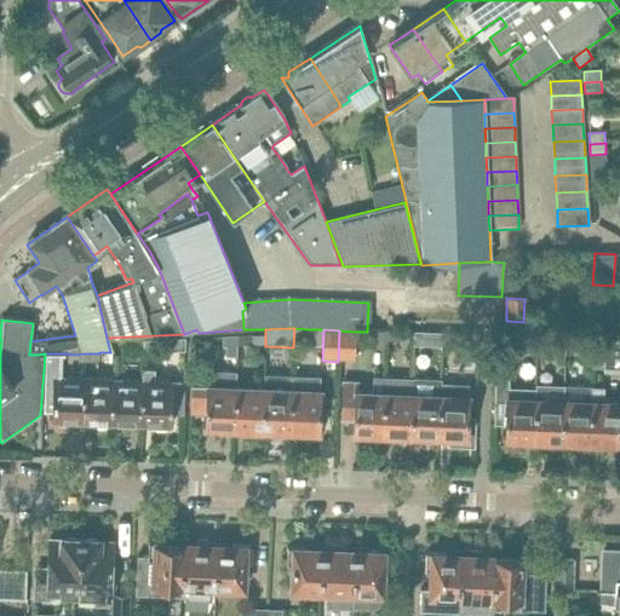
[(355,332),(339,330),(338,362),(355,362),(355,332)]
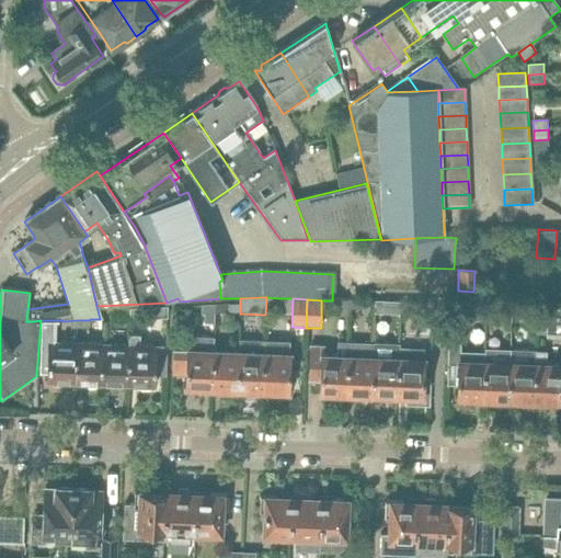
[(350,310),(350,300),(335,300),(335,309),(350,310)]
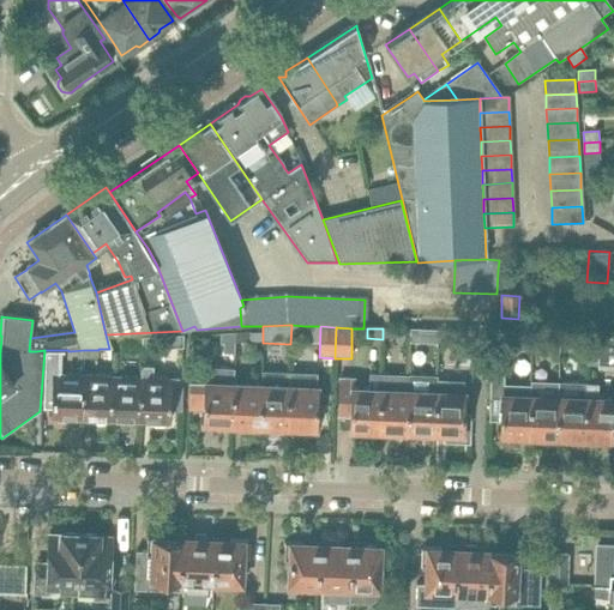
[(383,328),(383,339),(396,339),(397,330),(383,328)]
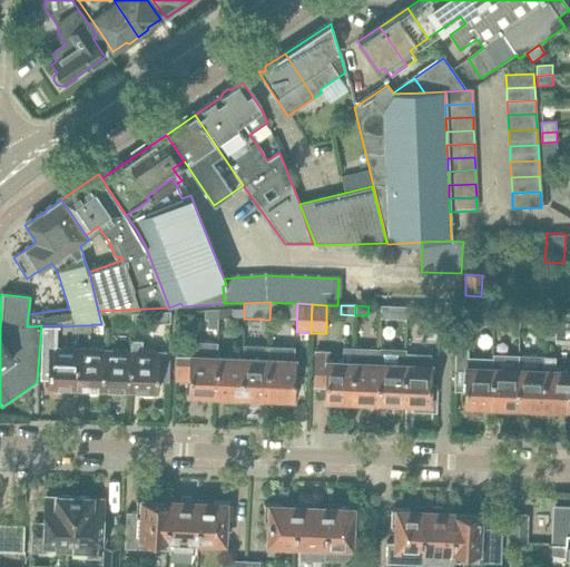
[(244,319),(244,309),(232,308),(232,310),(218,310),(218,320),(244,319)]
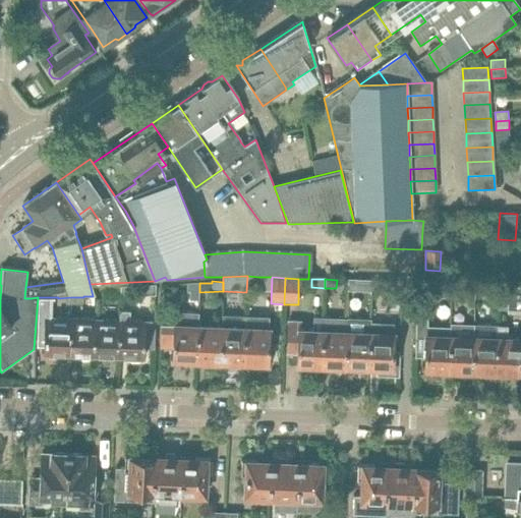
[(370,295),(371,281),(358,281),(358,289),(370,289),(370,295)]
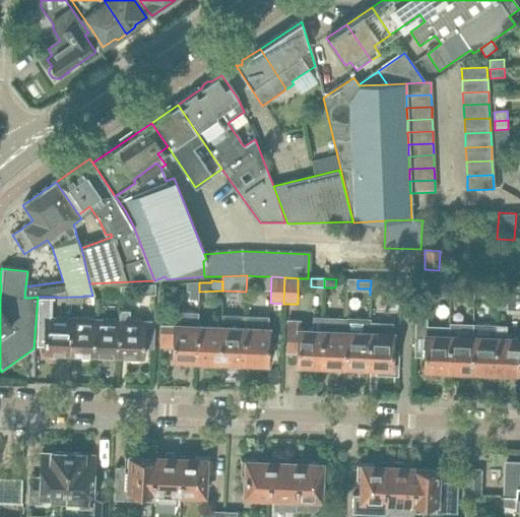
[(370,295),(381,295),(382,281),(371,280),(370,295)]
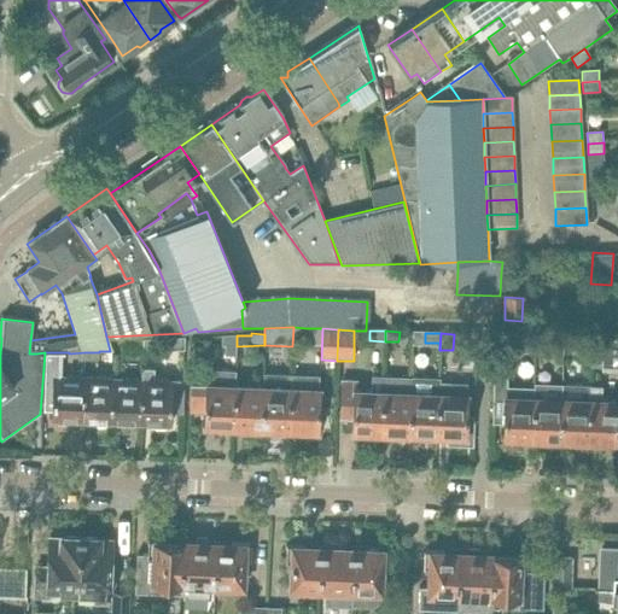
[(476,350),(477,335),(470,334),(462,334),(462,351),(476,351),(476,350)]
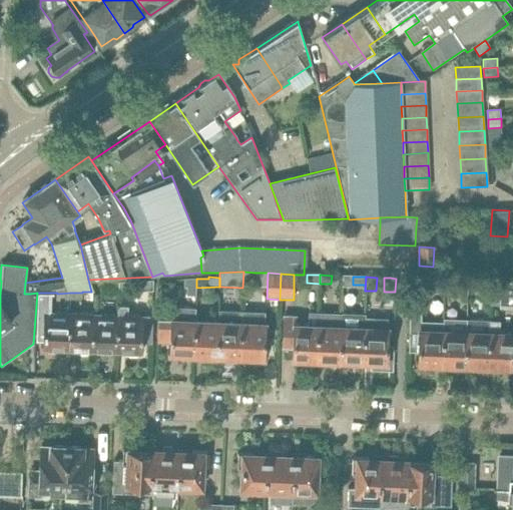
[(490,294),(503,295),(512,295),(512,278),(488,278),(488,282),(487,294),(490,294)]
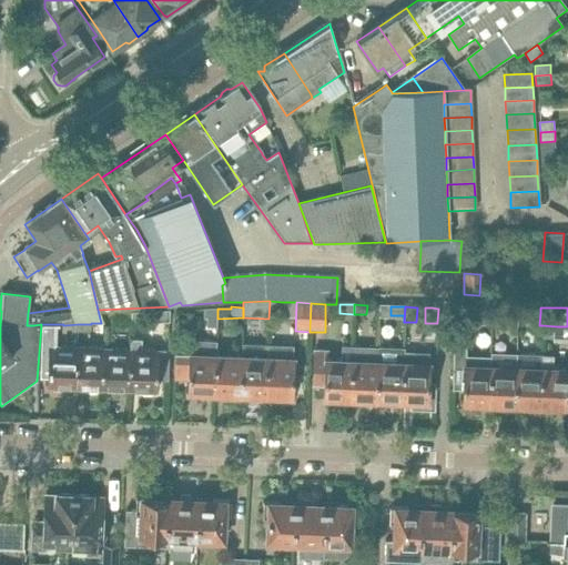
[(216,330),(217,309),(204,310),(203,319),(206,319),(206,329),(216,330)]
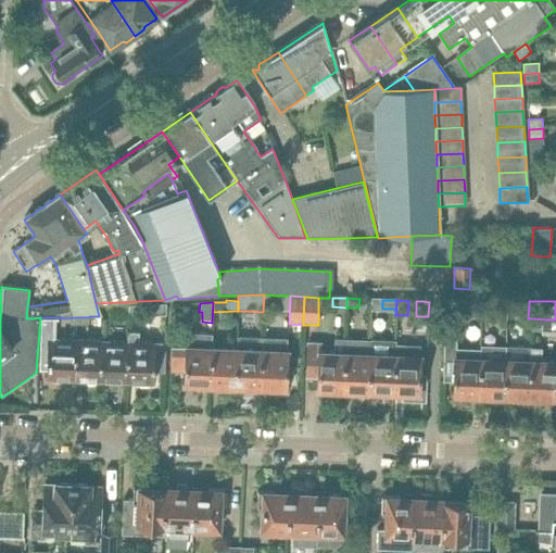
[(481,316),(482,304),(469,303),(468,316),(481,316)]
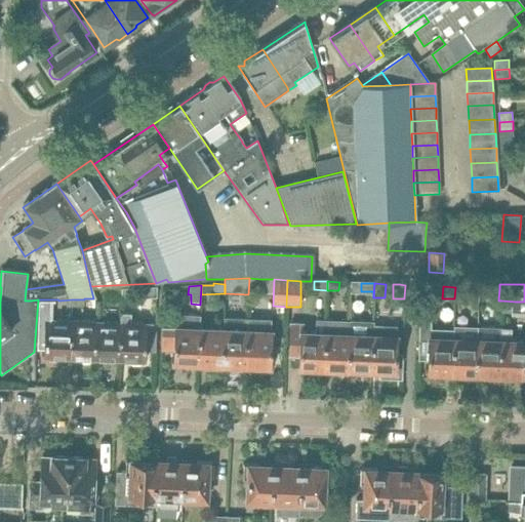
[(455,287),(454,298),(467,299),(468,287),(455,287)]
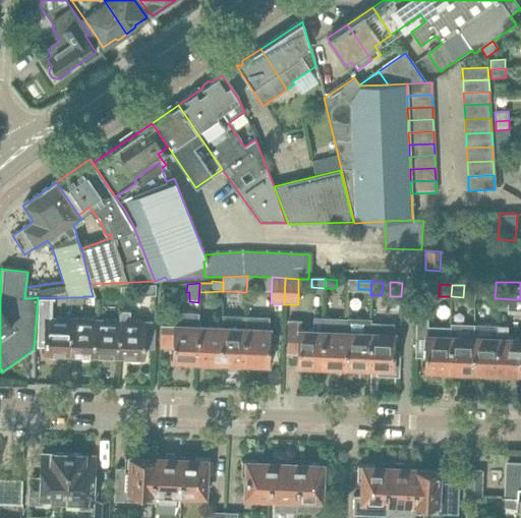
[(495,298),(496,286),(483,285),(482,298),(495,298)]
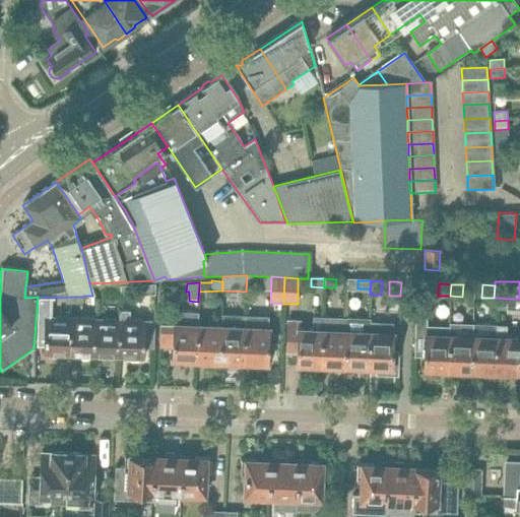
[(120,296),(120,286),(108,287),(108,296),(120,296)]
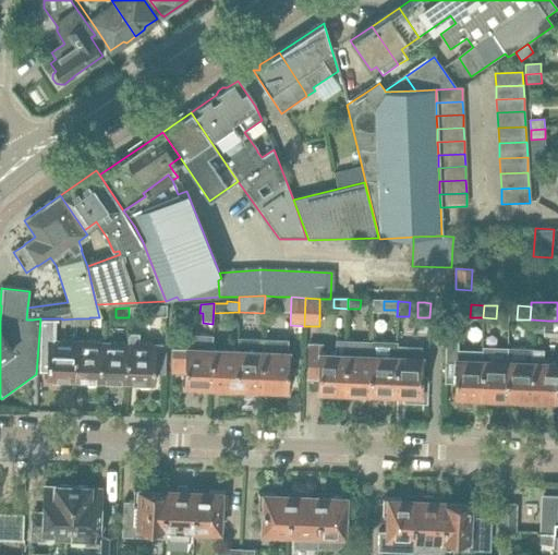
[(142,308),(129,308),(129,317),(142,316),(142,308)]
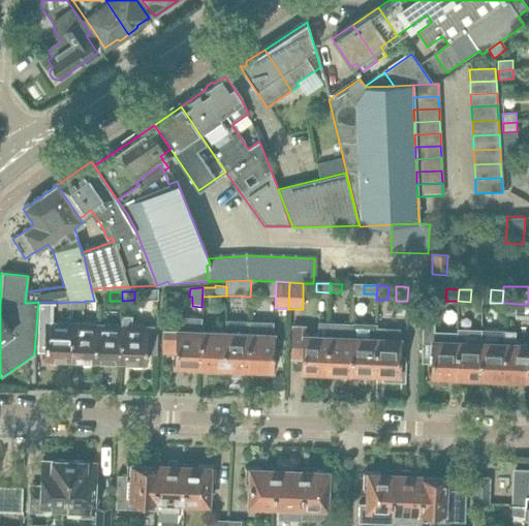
[(72,310),(85,310),(85,302),(72,302),(72,310)]
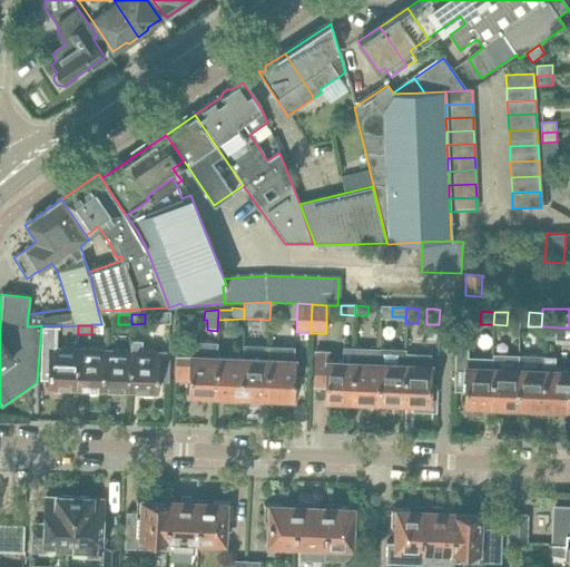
[(42,326),(40,383),(48,383),(48,390),(50,390),(52,392),(61,393),(64,390),(76,391),(77,350),(57,349),(57,328),(42,326)]
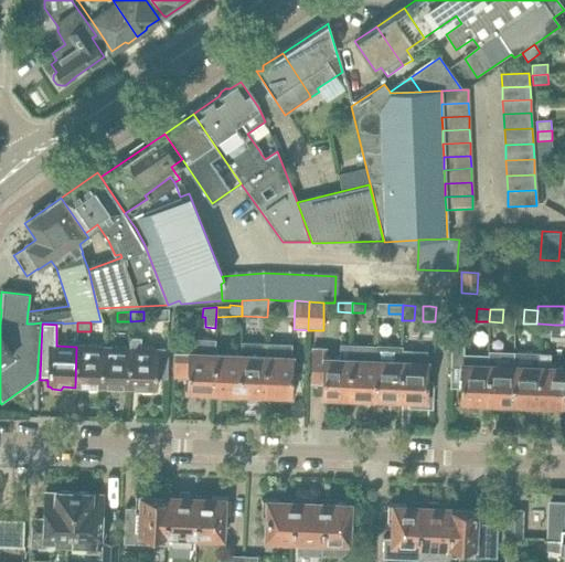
[(540,324),(540,337),(551,338),(550,343),(564,343),(564,325),(554,325),(540,324)]
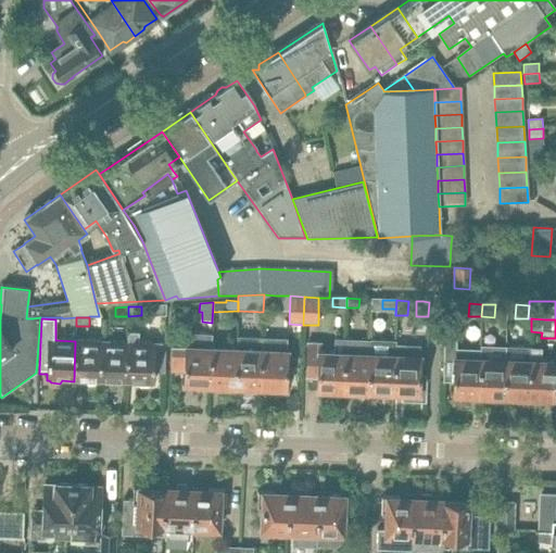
[(164,373),(165,344),(139,343),(139,332),(127,332),(127,343),(126,382),(138,384),(139,387),(148,387),(150,384),(152,384),(153,372),(164,373)]
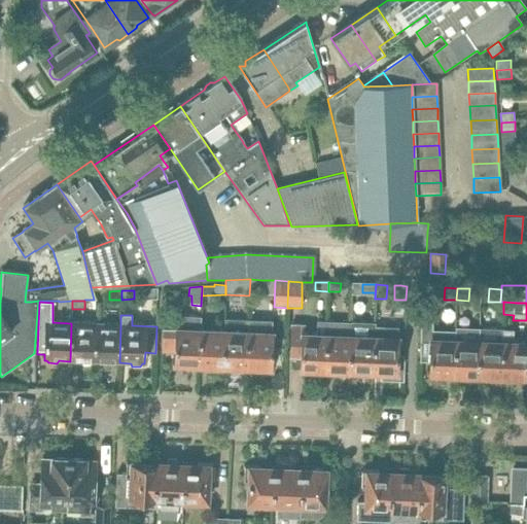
[(163,322),(162,352),(175,353),(174,365),(177,365),(178,369),(186,369),(188,365),(199,367),(200,330),(201,318),(181,317),(174,323),(163,322)]
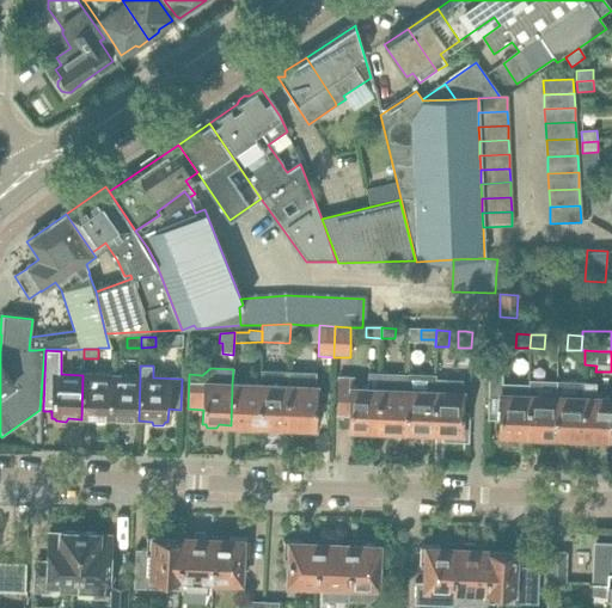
[(274,427),(286,427),(288,372),(261,370),(259,385),(258,427),(261,427),(262,429),(271,430),(274,427)]
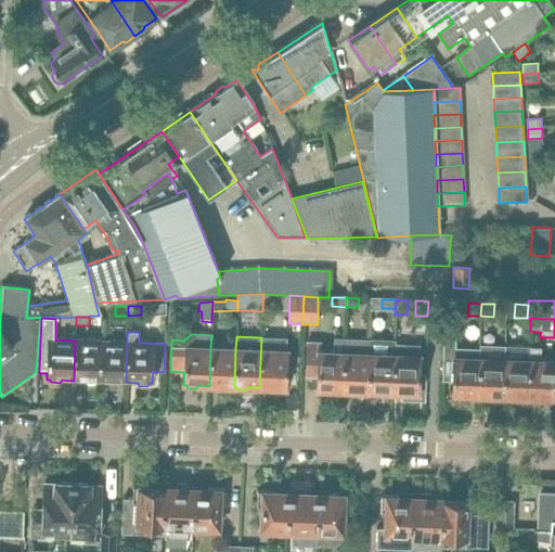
[(259,387),(270,388),(271,392),(280,392),(282,388),(285,388),(287,338),(261,337),(259,387)]
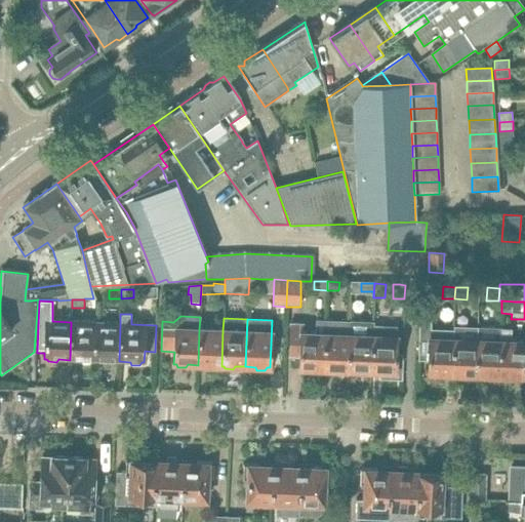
[(419,320),(417,364),(428,365),(428,374),(430,374),(432,377),(440,377),(441,374),(451,375),(453,331),(430,331),(431,321),(419,320)]
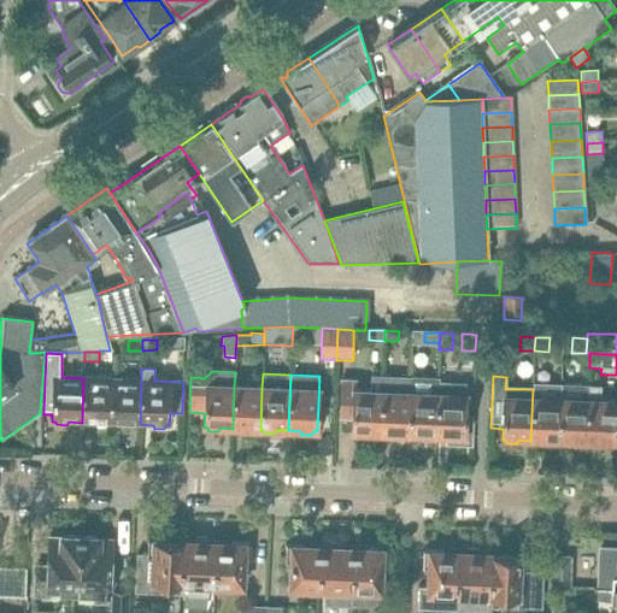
[(370,377),(370,384),(357,384),(358,379),(341,379),(340,419),(352,420),(352,432),(354,434),(357,436),(366,437),(368,434),(381,434),(382,377),(370,377)]
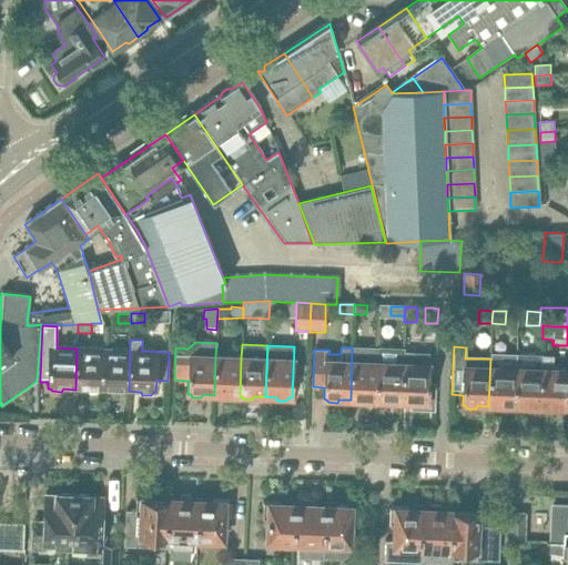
[(351,400),(361,401),(363,404),(372,404),(373,401),(376,401),(377,349),(352,347),(351,400)]
